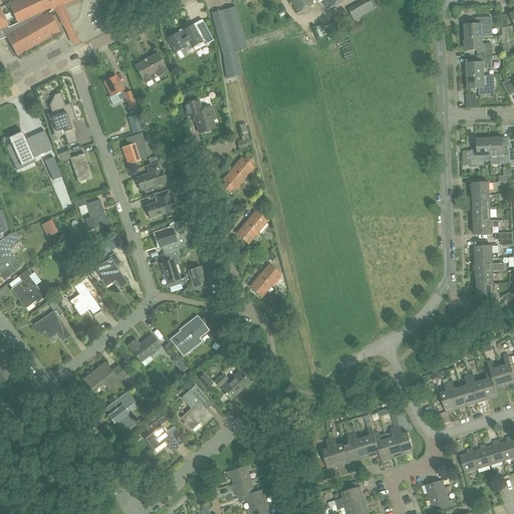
[(0,39),(6,38),(16,56),(59,31),(48,13),(64,6),(76,0),(16,0),(8,4),(17,23),(8,28),(0,9),(0,39)]
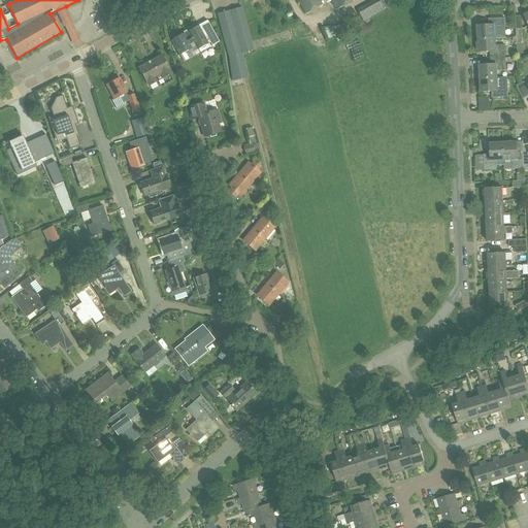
[(297,0),(306,14),(323,5),(320,0),(330,0),(336,10),(355,0),(297,0)]
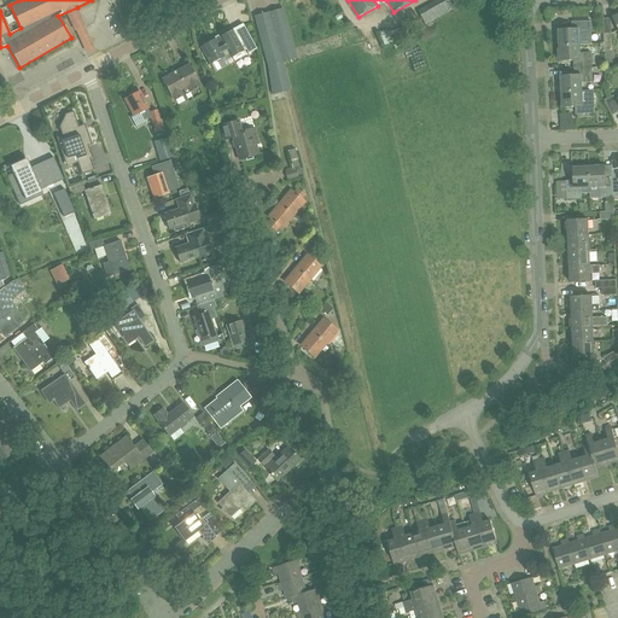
[(436,0),(418,11),(425,25),(454,10),(448,0),(436,0)]
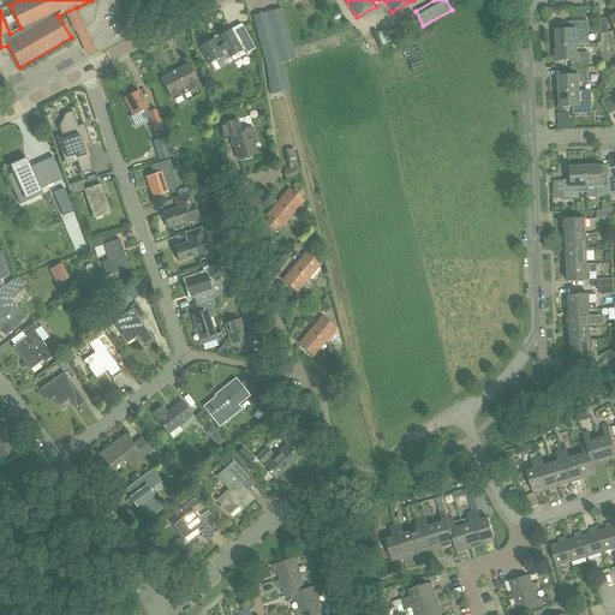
[(267,66),(272,94),(288,89),(281,61),(296,58),(281,10),(274,11),(254,17),(267,66)]
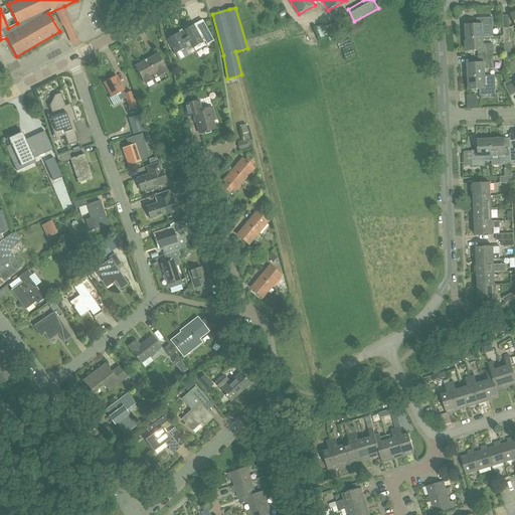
[(466,25),(467,38),(484,38),(484,31),(492,31),(491,18),(486,18),(477,18),(477,24),(466,25)]
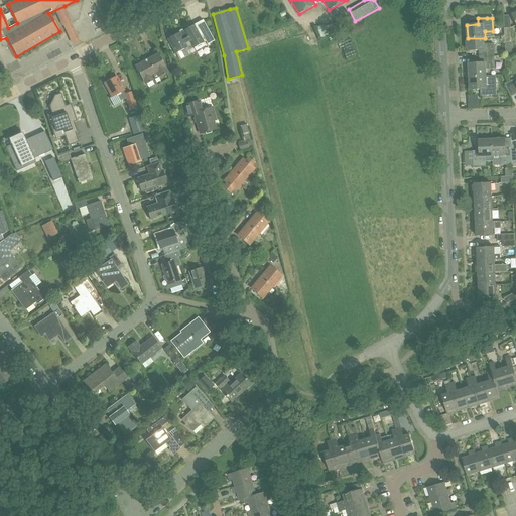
[(167,40),(175,54),(191,45),(194,48),(195,48),(197,51),(206,46),(204,43),(213,38),(203,20),(194,25),(182,31),(182,30),(179,32),(178,33),(172,37),(172,36),(169,37),(169,39),(167,40)]
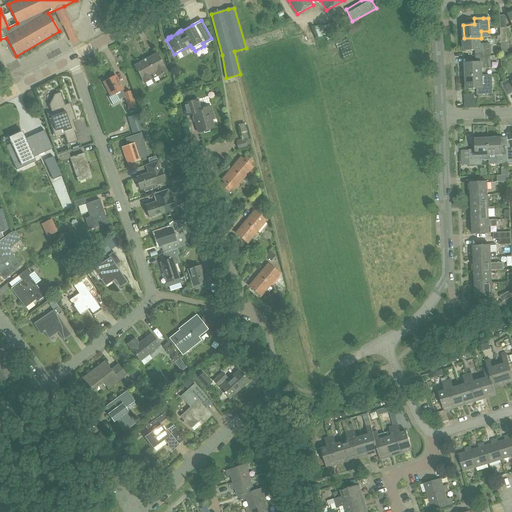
[(475,50),(476,57),(490,56),(490,44),(481,44),(481,38),(464,38),(464,51),(475,50)]
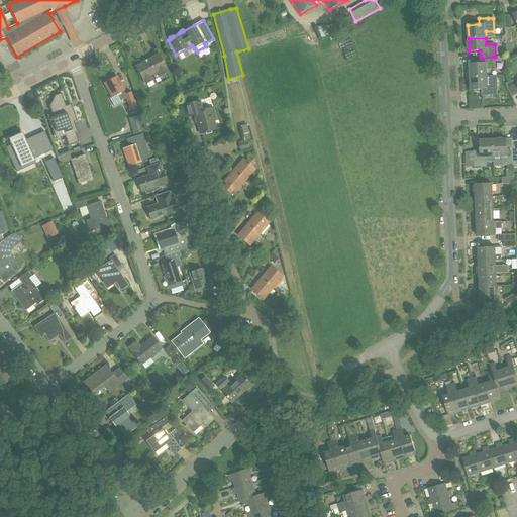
[(209,48),(200,54),(202,58),(211,53),(209,48)]
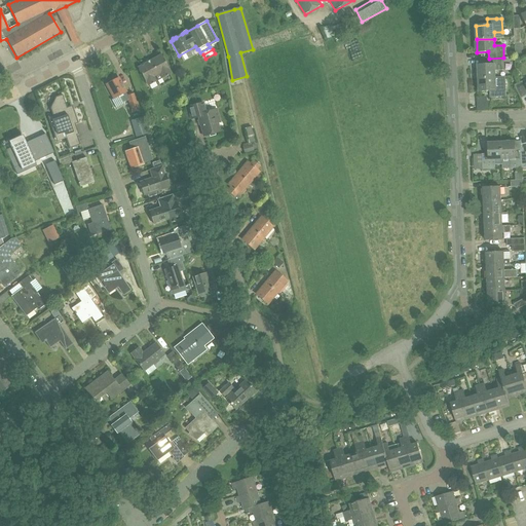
[(146,82),(148,86),(171,74),(168,70),(160,55),(138,68),(145,82),(146,82)]
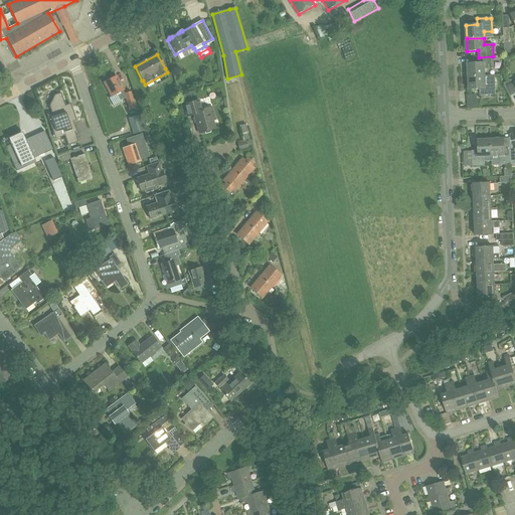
[(468,63),(468,76),(485,76),(485,69),(494,68),(493,56),(479,57),(479,63),(468,63)]
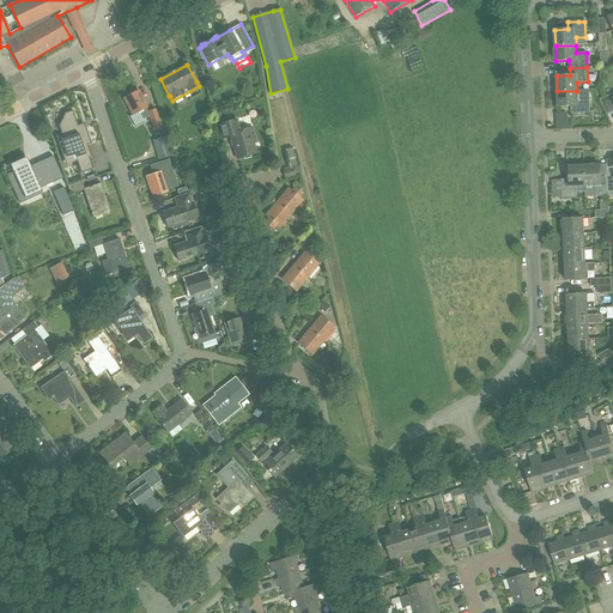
[(150,116),(155,131),(162,128),(156,110),(150,111),(138,91),(123,98),(133,115),(139,111),(144,120),(150,116)]
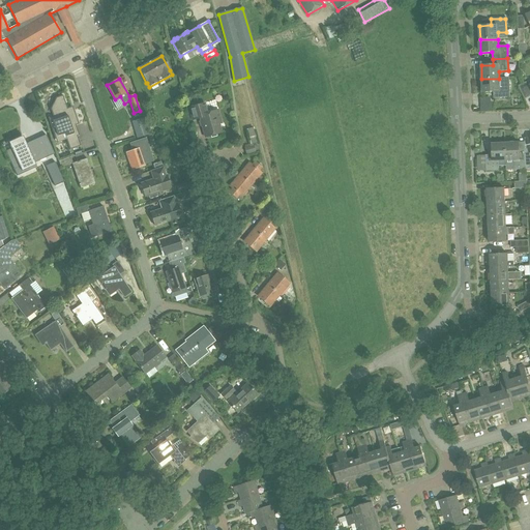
[(494,92),(494,99),(509,98),(508,85),(500,85),(499,79),(481,79),(482,92),(494,92)]
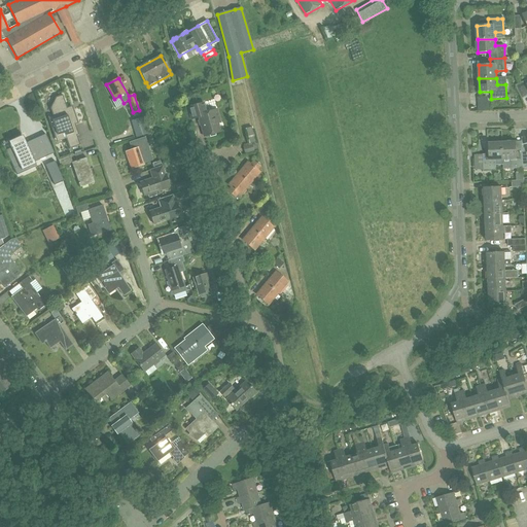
[(526,96),(526,84),(526,81),(516,86),(522,99),(526,96)]
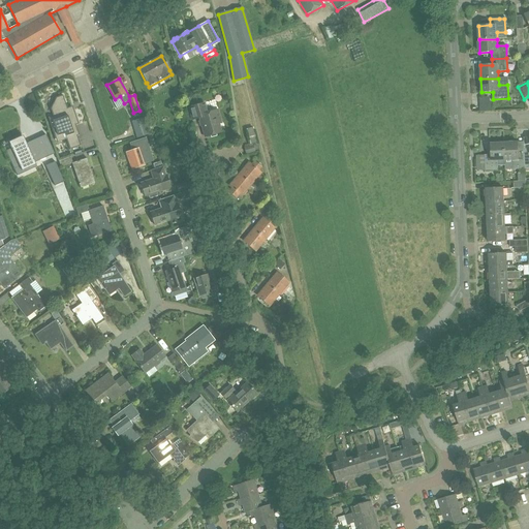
[(68,150),(80,147),(76,136),(79,136),(74,126),(78,125),(72,110),(67,112),(62,95),(57,97),(50,109),(52,116),(48,118),(54,137),(63,134),(65,141),(68,150)]
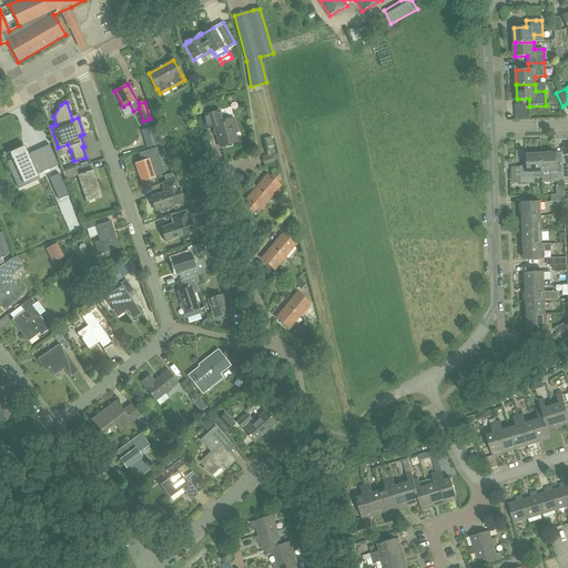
[(214,128),(220,148),(240,142),(233,118),(222,121),(219,111),(202,115),(206,130),(214,128)]
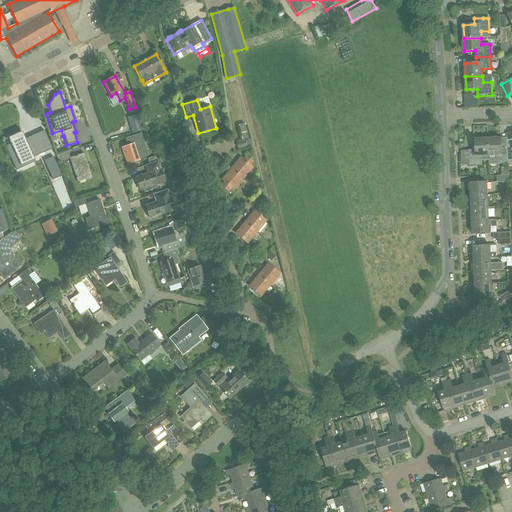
[(127,117),(132,134),(145,130),(140,114),(127,117)]
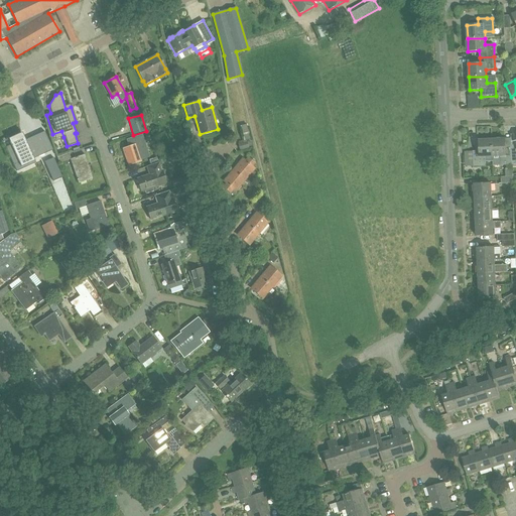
[(37,135),(29,139),(29,140),(26,142),(25,140),(22,133),(9,139),(11,145),(11,146),(7,148),(11,156),(16,154),(18,159),(17,159),(19,163),(19,162),(21,166),(29,163),(32,162),(30,159),(45,152),(37,135)]
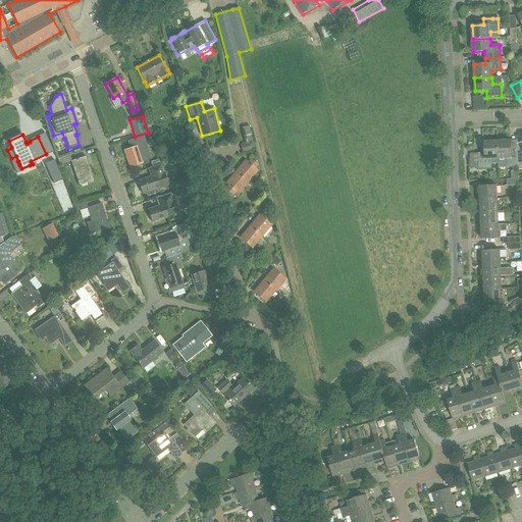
[(128,141),(131,149),(137,147),(142,162),(152,159),(144,136),(128,141)]
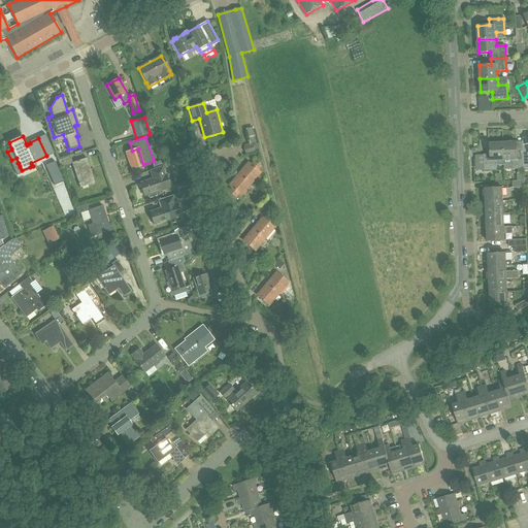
[(484,155),(485,170),(498,170),(497,161),(504,161),(504,142),(490,143),(490,155),(484,155)]
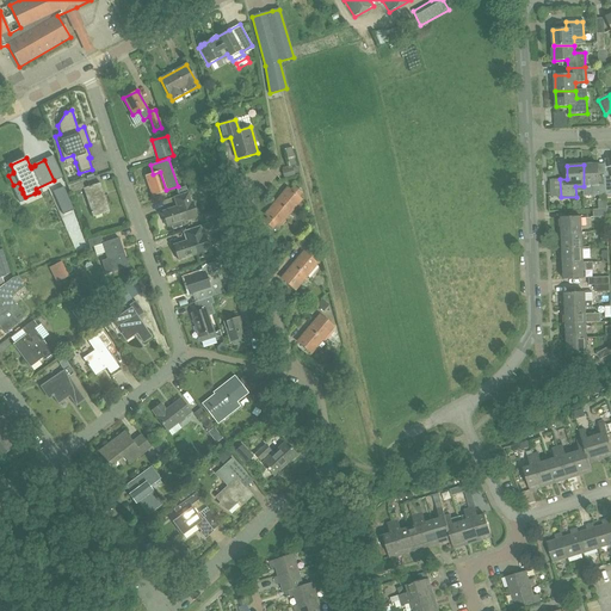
[(584,186),(584,196),(608,196),(606,172),(605,172),(605,178),(598,178),(598,165),(584,165),(584,186)]
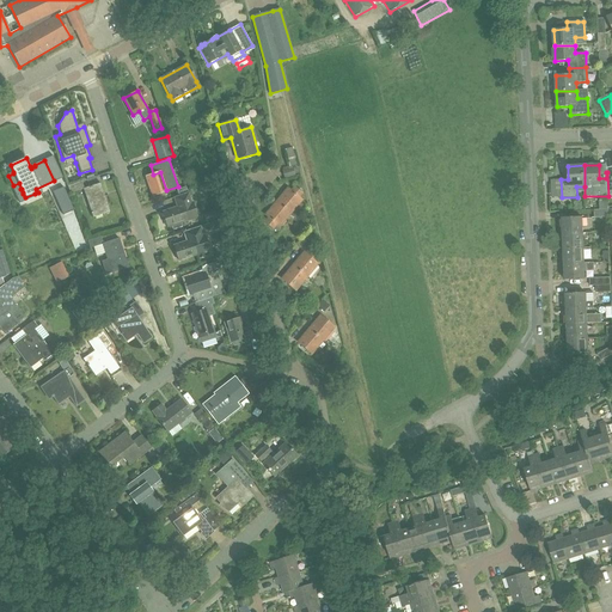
[(282,171),(285,178),(295,176),(295,175),(299,173),(298,167),(294,169),(293,167),(282,171)]
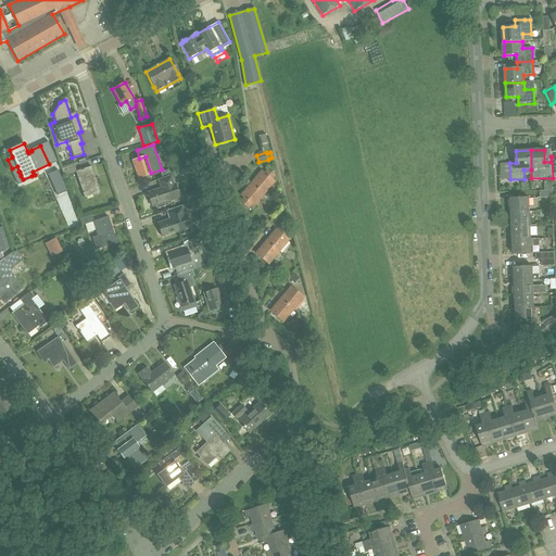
[(138,178),(152,174),(151,173),(146,156),(139,159),(133,161),(138,178)]
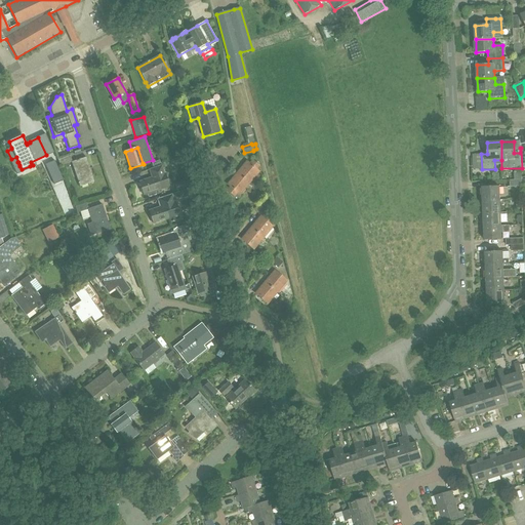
[(58,160),(61,166),(72,162),(70,156),(58,160)]
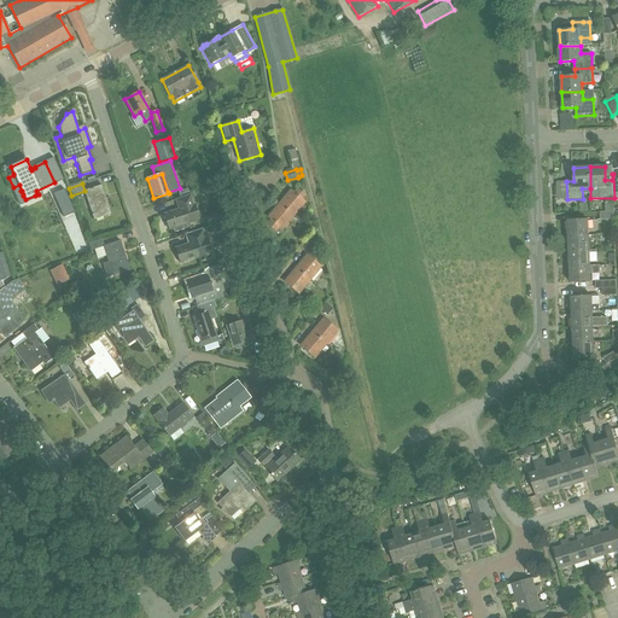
[(85,191),(94,220),(111,214),(101,185),(85,191)]
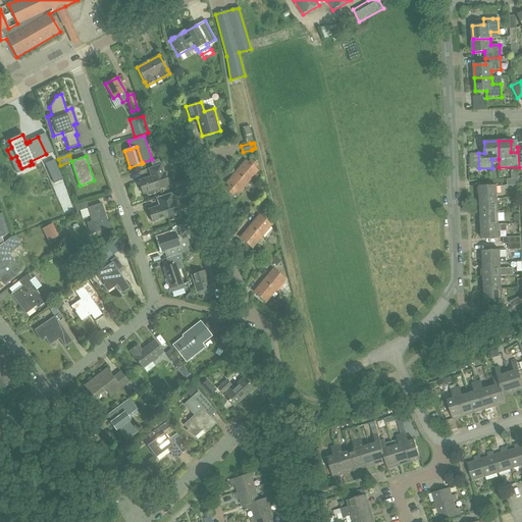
[(236,172),(248,183),(257,170),(255,168),(258,164),(251,159),(248,163),(245,161),(236,172)]
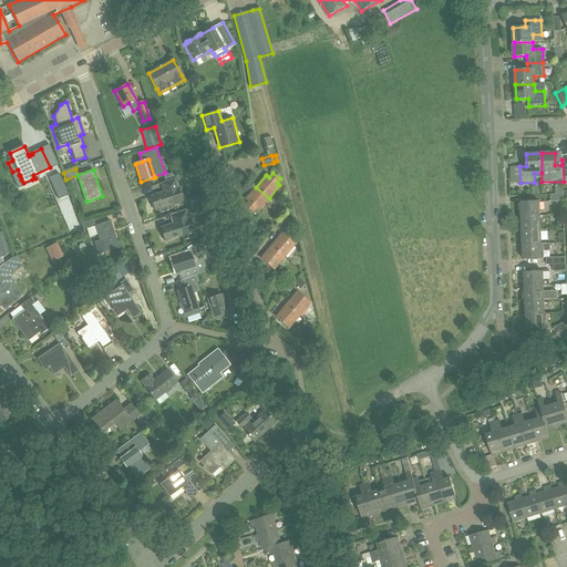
[(160,209),(161,213),(169,210),(168,206),(183,202),(179,192),(179,191),(175,178),(174,179),(166,182),(161,184),(164,192),(151,196),(155,210),(160,209)]
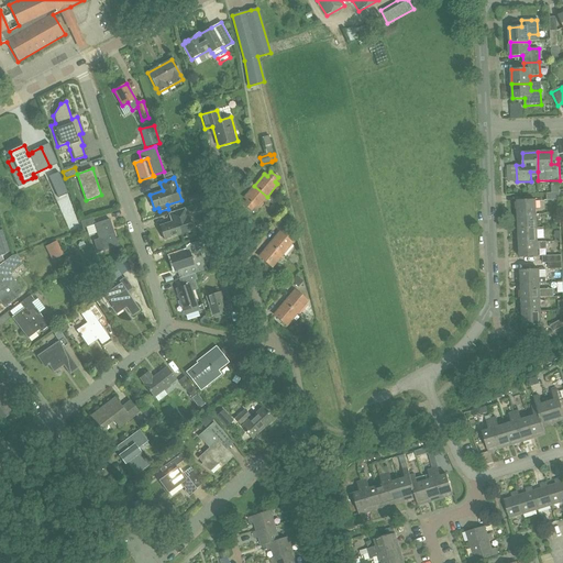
[(58,198),(68,192),(62,178),(52,184),(58,198)]
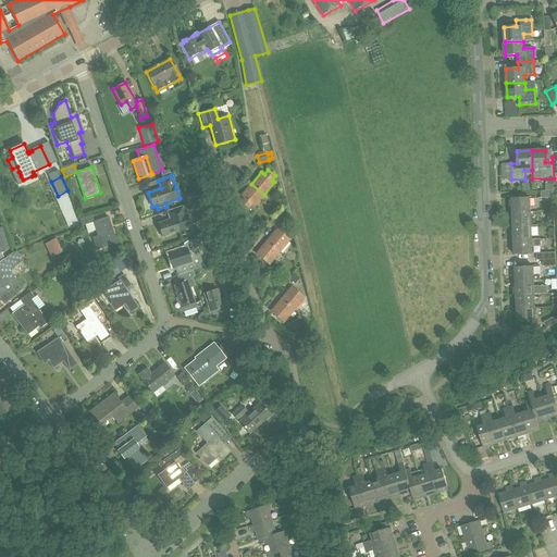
[(240,202),(248,208),(251,205),(255,207),(264,195),(251,184),(242,196),(244,198),(240,202)]
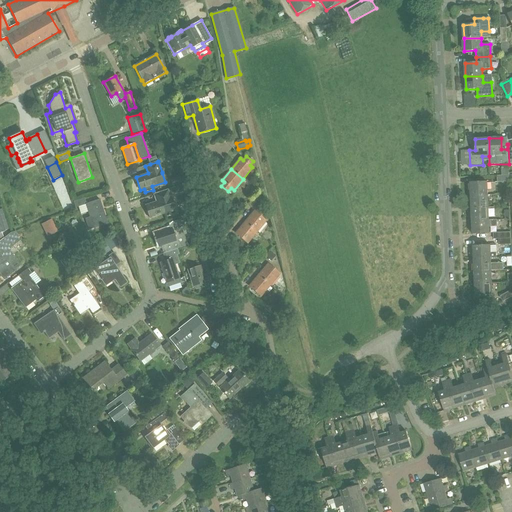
[(170,179),(173,187),(182,183),(180,176),(170,179)]
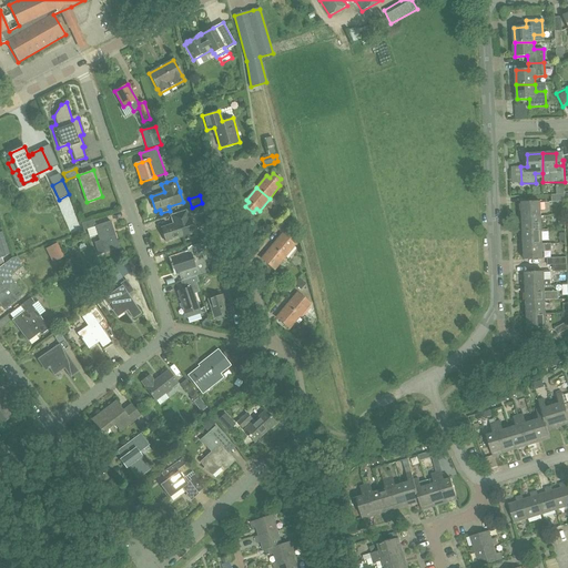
[(521,203),(523,217),(541,216),(540,202),(521,203)]
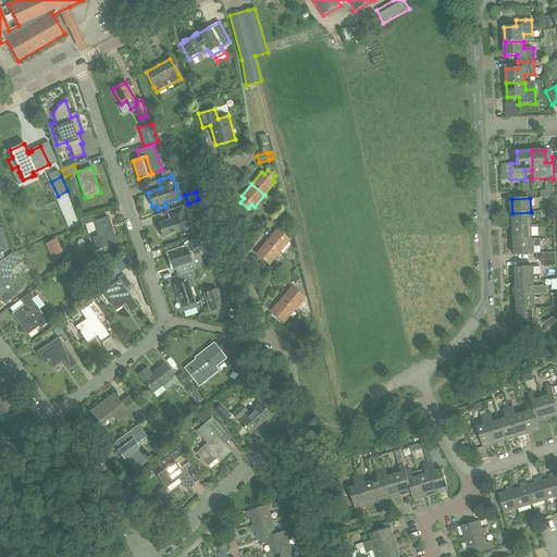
[(163,238),(190,229),(183,206),(166,211),(170,220),(159,224),(163,238)]
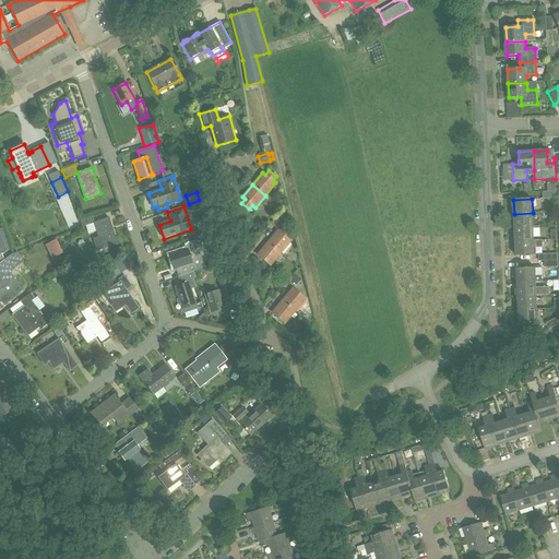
[(514,214),(514,228),(534,227),(533,213),(514,214)]
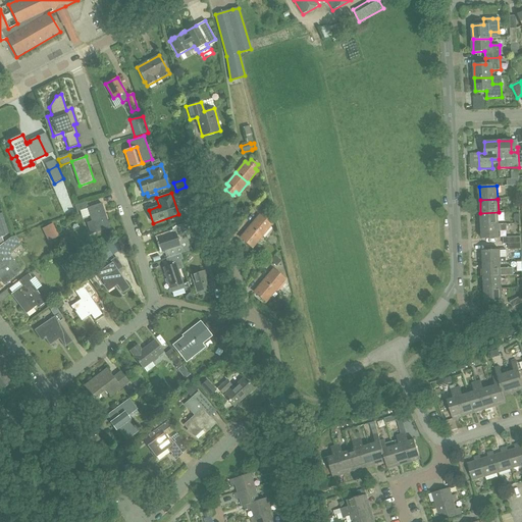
[(101,203),(89,208),(87,202),(75,206),(77,212),(81,211),(83,217),(90,215),(92,221),(87,223),(91,235),(110,228),(101,203)]
